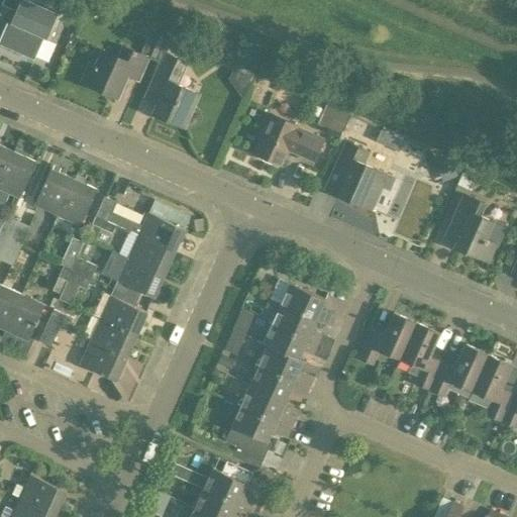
[(39,0),(3,0),(2,5),(17,12),(11,24),(7,22),(0,37),(0,45),(34,62),(44,39),(50,42),(63,15),(37,4),(39,0)]
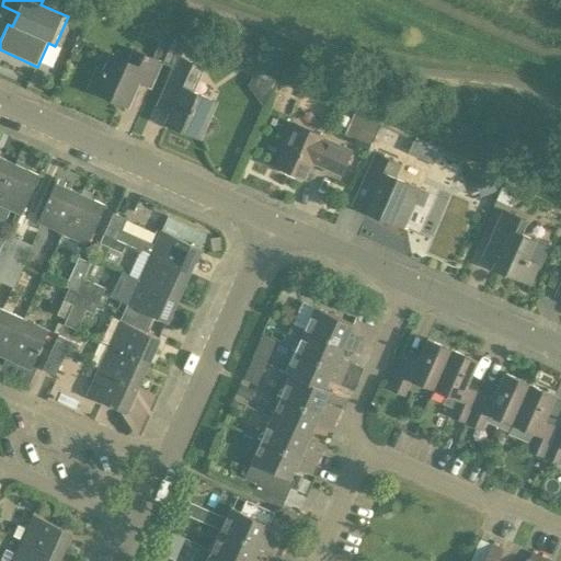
[(162,63),(174,35),(145,22),(145,23),(140,31),(160,39),(151,59),(134,50),(128,63),(111,55),(103,71),(98,68),(88,89),(128,106),(138,82),(151,88),(162,64),(162,63)]
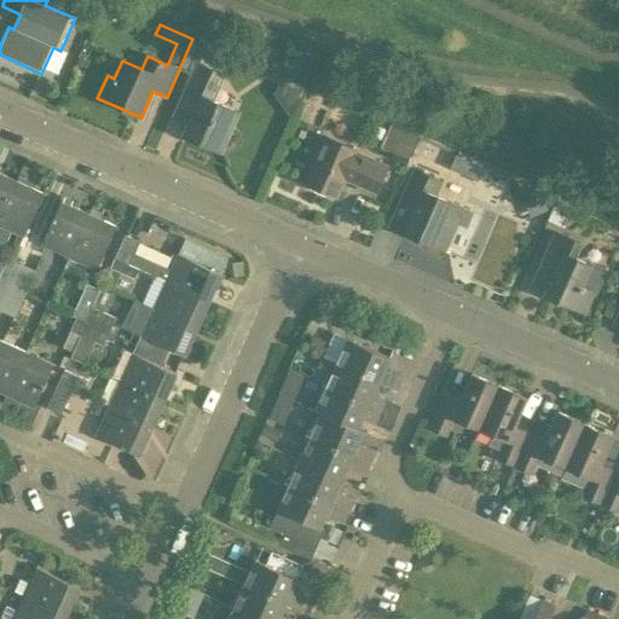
[(190,74),(179,100),(196,108),(190,122),(184,137),(220,152),(220,151),(224,152),(229,152),(236,150),(239,145),(242,138),(238,131),(235,128),(231,127),(237,113),(213,103),(226,74),(200,62),(207,45),(192,39),(179,69),(190,74)]
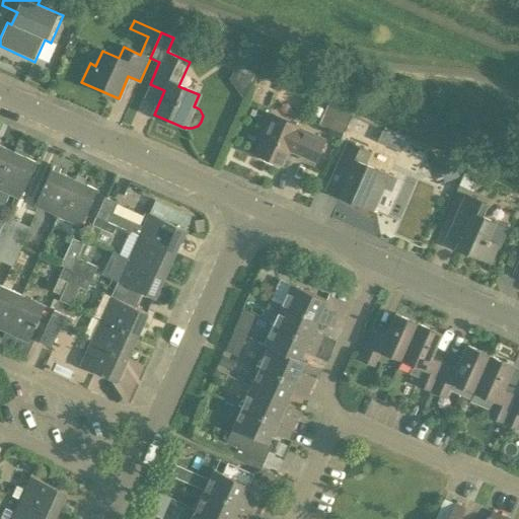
[(319,124),(342,134),(350,117),(351,114),(328,103),(319,124)]
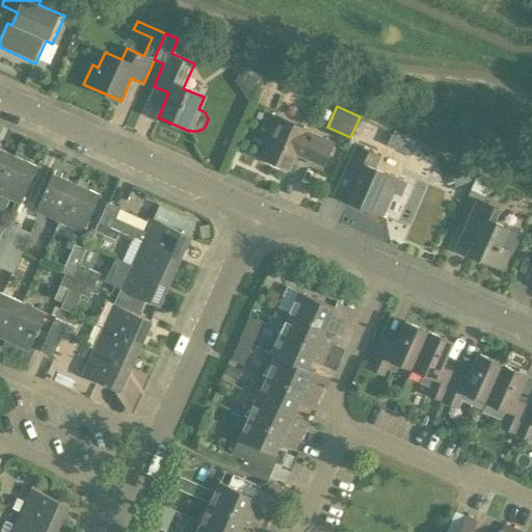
[(334,142),(307,130),(280,117),(261,157),(289,169),(296,155),(323,166),(334,142)]
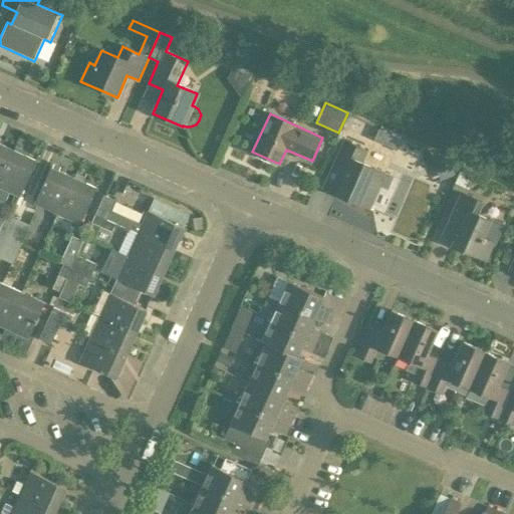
[(402,139),(378,129),(373,139),(397,150),(402,139)]
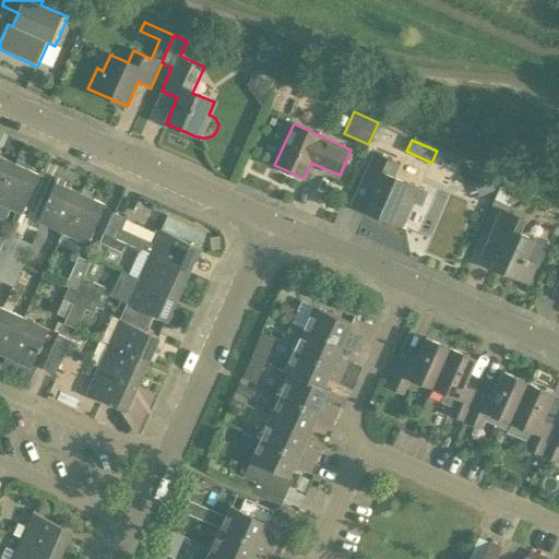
[(427,193),(405,185),(385,176),(391,162),(375,154),(363,180),(376,186),(365,212),(400,227),(411,203),(420,206),(427,193)]
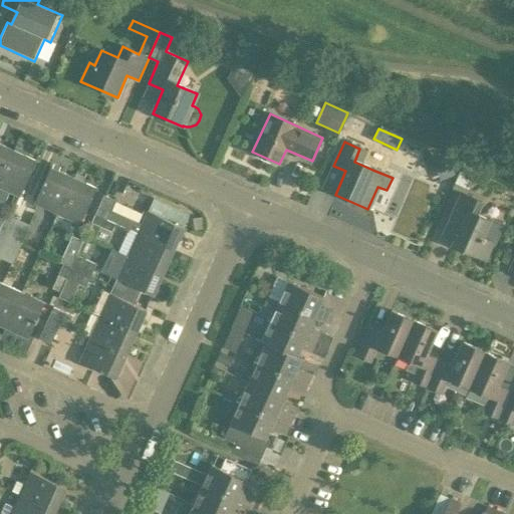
[(0,180),(13,152),(0,146),(0,180)]
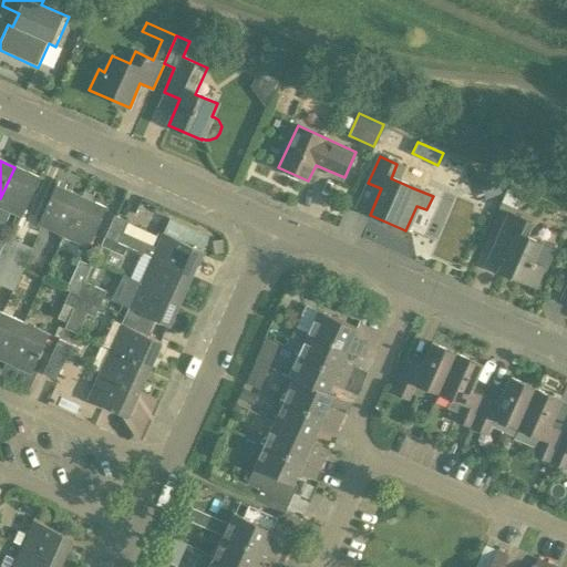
[(14,167),(0,198),(0,207),(21,218),(39,178),(14,167)]
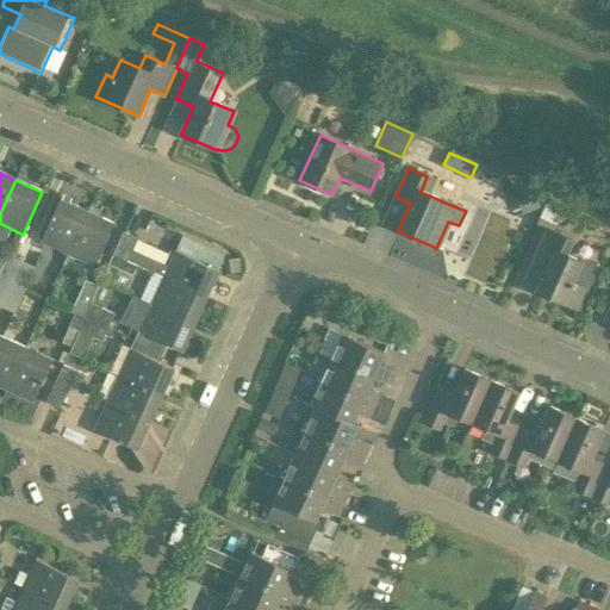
[(524,187),(504,193),(506,203),(516,199),(521,215),(540,209),(534,188),(526,191),(524,187)]
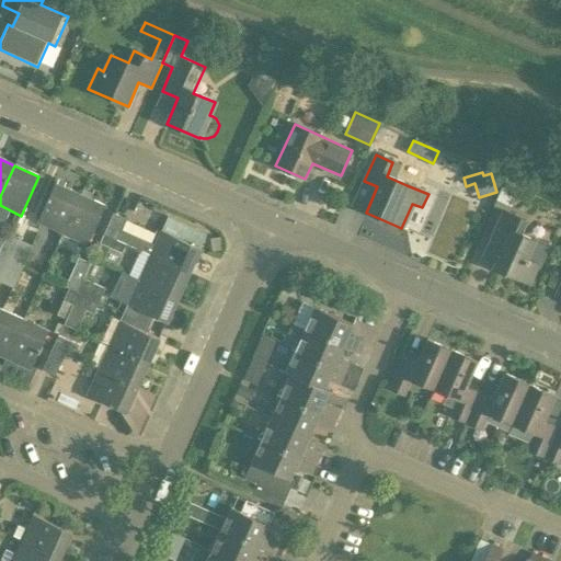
[(504,180),(496,199),(511,206),(521,183),(506,176),(504,180)]
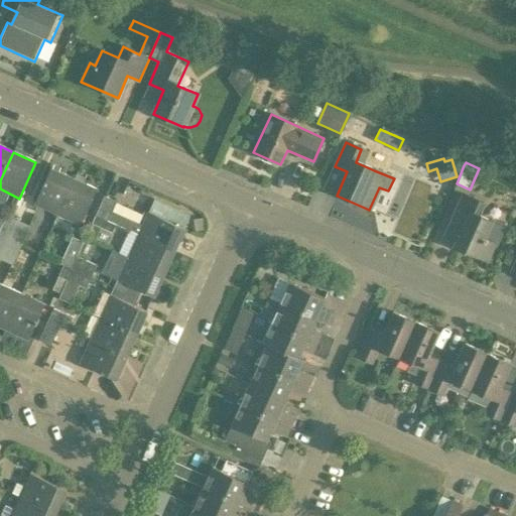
[(57,216),(74,179),(50,169),(34,205),(57,216)]
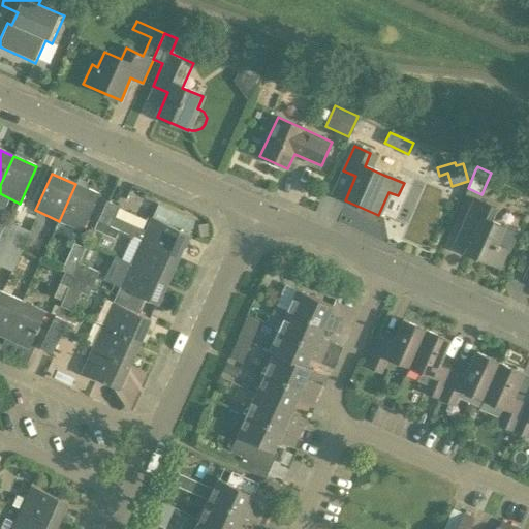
[(98,195),(75,184),(59,221),(82,231),(98,195)]
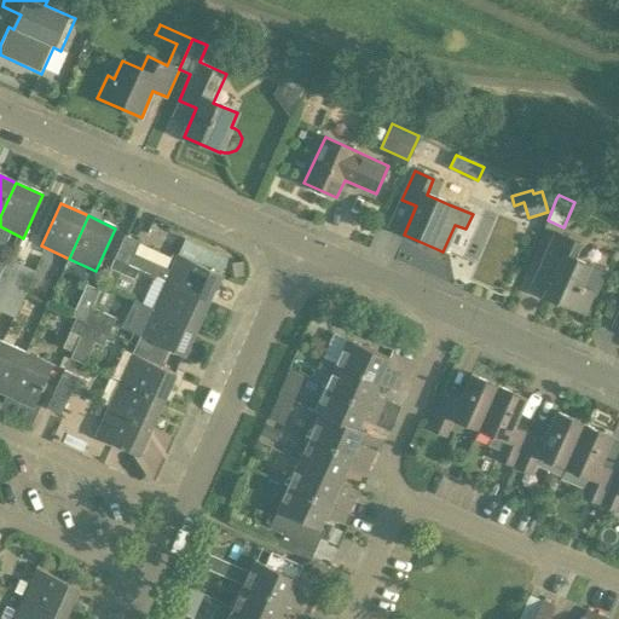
[(584,313),(602,272),(576,260),(582,244),(555,233),(542,262),(556,268),(544,295),(584,313)]
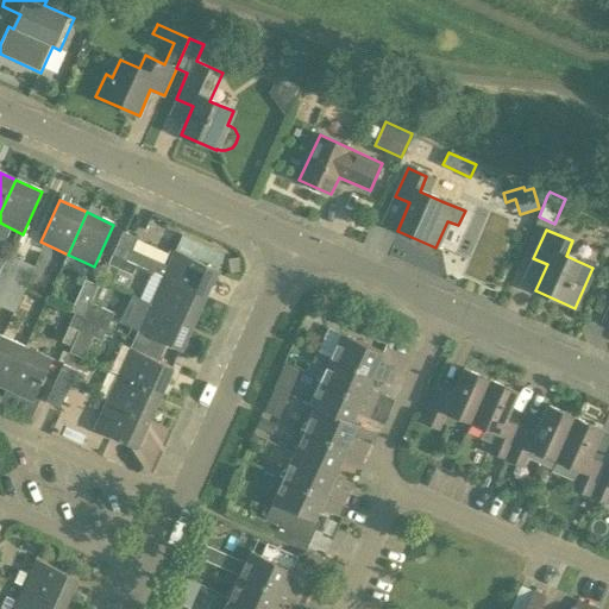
[(123,231),(111,256),(136,267),(137,265),(152,271),(163,277),(163,278),(205,299),(217,271),(215,271),(224,255),(183,234),(175,252),(169,265),(159,262),(132,250),(138,237),(123,231)]
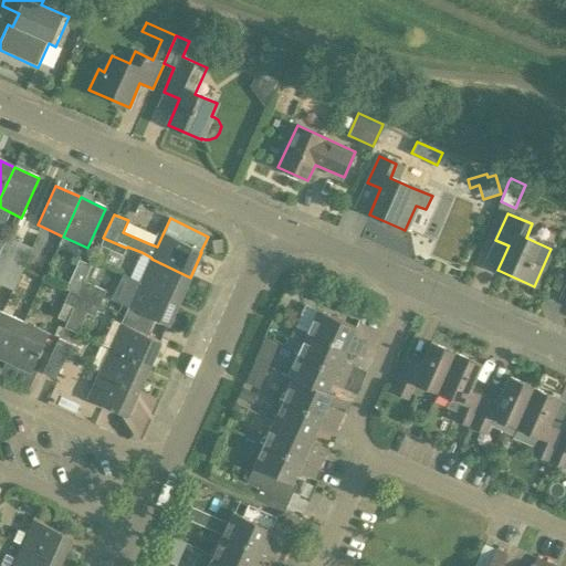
[(7,236),(2,245),(0,244),(0,260),(9,264),(20,241),(7,236)]
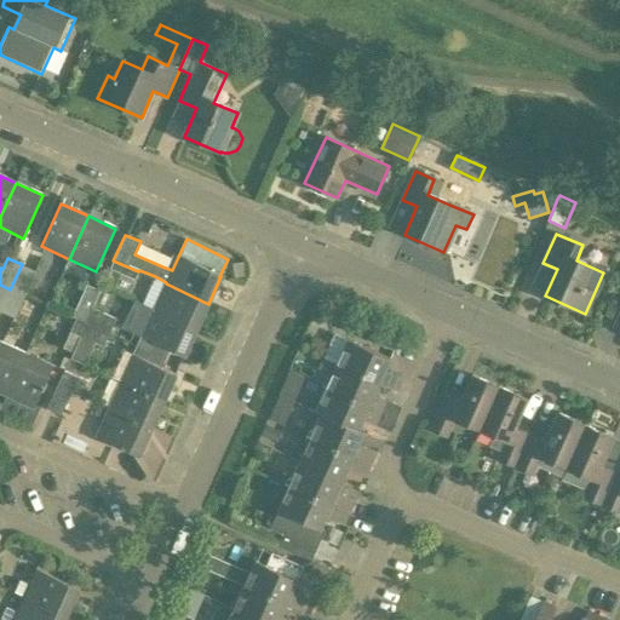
[(138,271),(113,260),(109,268),(135,279),(138,271)]
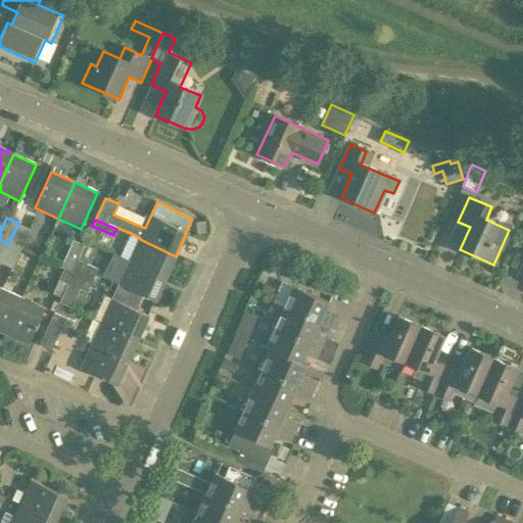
[(30,229),(18,223),(8,244),(20,250),(30,229)]
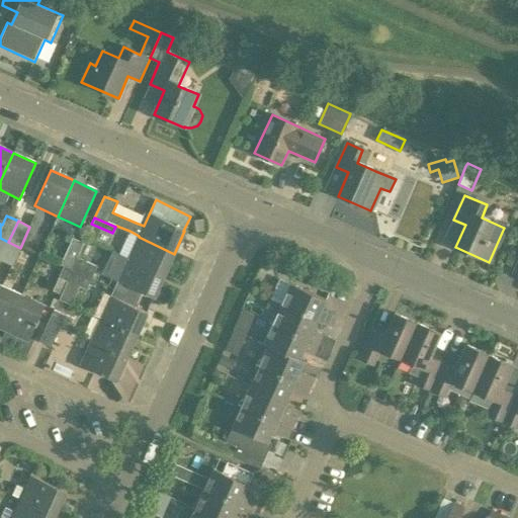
[(72,271),(78,257),(77,257),(84,242),(72,237),(61,264),(63,265),(63,267),(72,271)]
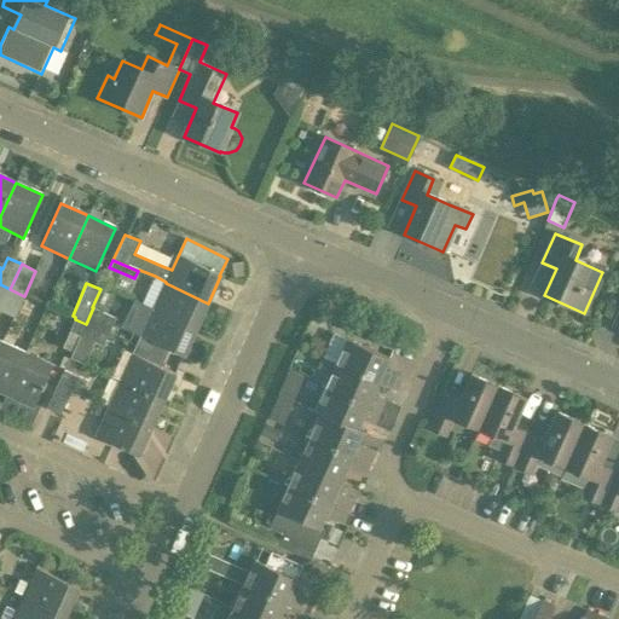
[(208,304),(166,283),(152,311),(196,330),(208,304)]
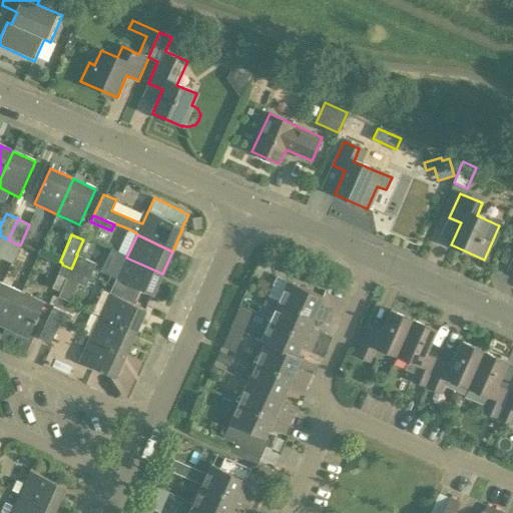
[(8,239),(0,235),(0,258),(8,239)]
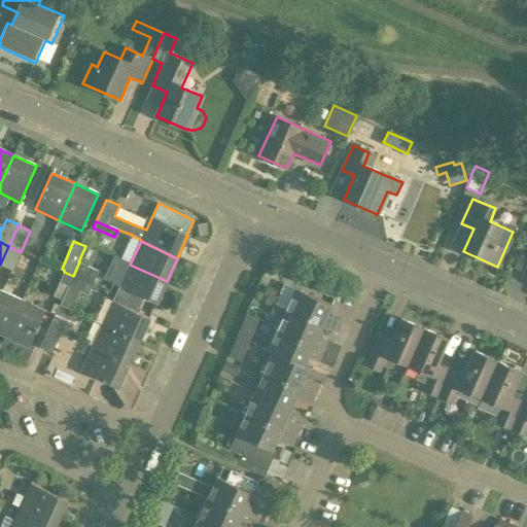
[(8,246),(0,265),(12,270),(21,252),(8,246)]
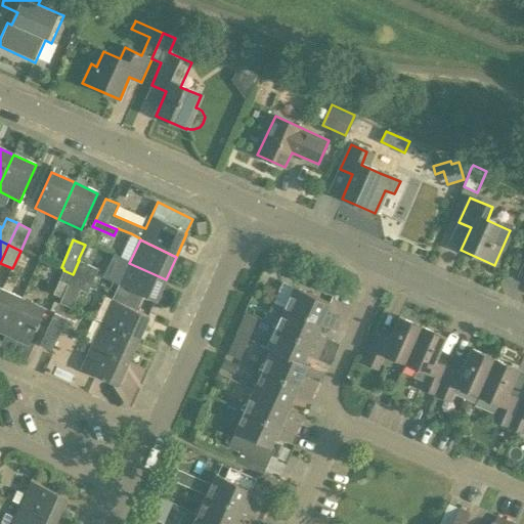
[(104,277),(119,284),(115,293),(139,304),(142,297),(155,302),(166,279),(129,263),(115,256),(104,277)]
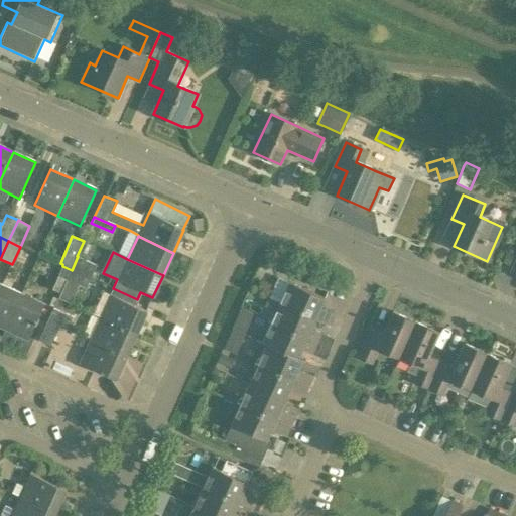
[(96,264),(78,256),(72,270),(90,278),(96,264)]
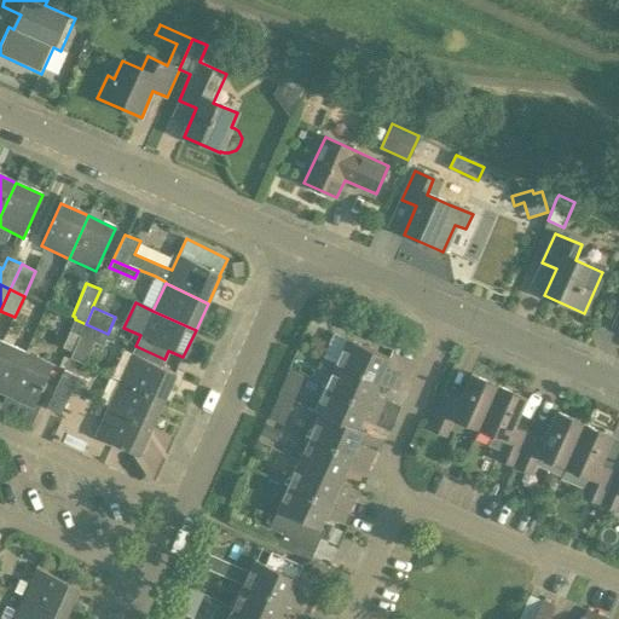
[(86,324),(75,319),(62,348),(71,352),(79,335),(80,336),(86,324)]
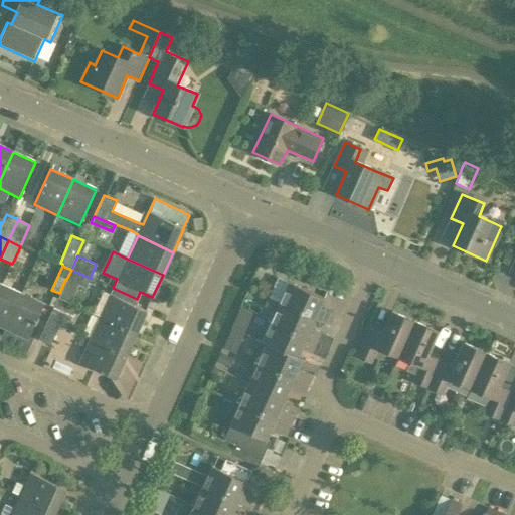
[(90,278),(71,270),(66,280),(86,288),(90,278)]
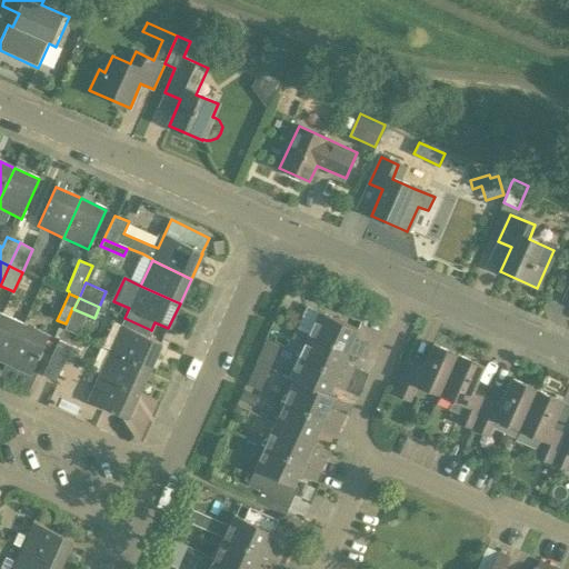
[(352,316),(360,319),(366,307),(358,302),(352,316)]
